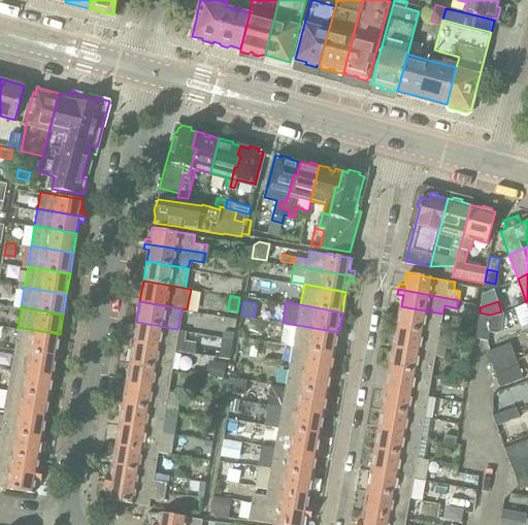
[(401,306),(397,326),(439,333),(442,314),(401,306)]
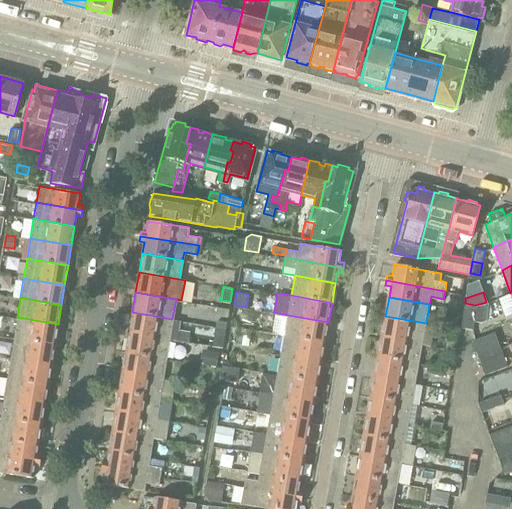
[(478,304),(478,305),(475,320),(482,321),(487,319),(488,302),(478,304)]
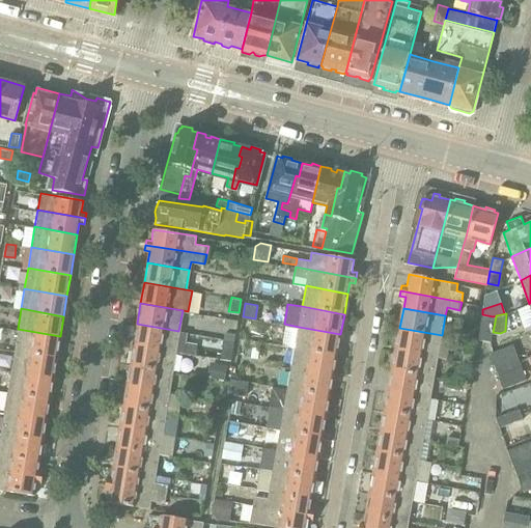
[(493,332),(496,316),(483,315),(479,339),(492,341),(493,332)]
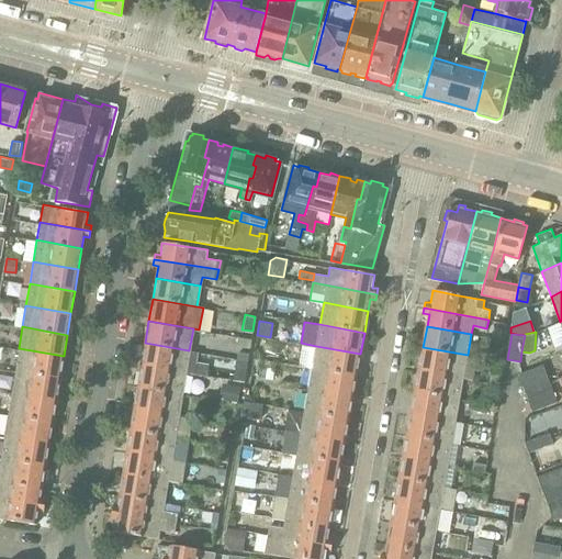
[(238,337),(237,346),(249,348),(251,338),(238,337)]
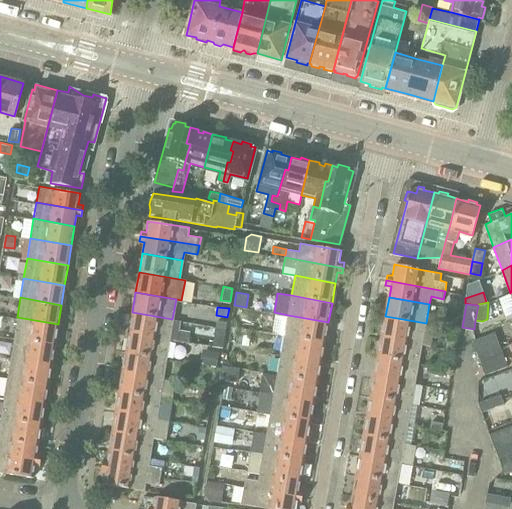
[(132,312),(129,332),(140,334),(169,339),(169,338),(188,341),(190,330),(179,328),(180,320),(172,319),(132,312)]
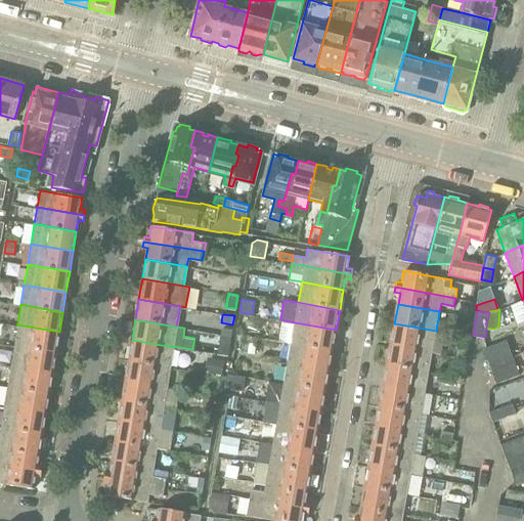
[(291,342),(291,343),(333,350),(334,342),(336,330),(295,322),(291,342)]
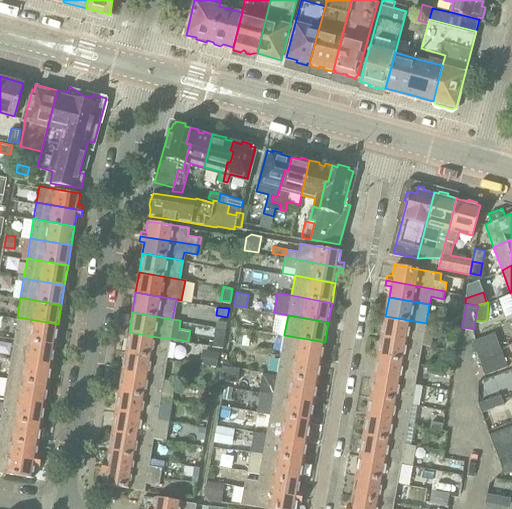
[(382,334),(382,335),(422,342),(422,344),(431,345),(434,325),(426,323),(385,316),(382,334)]
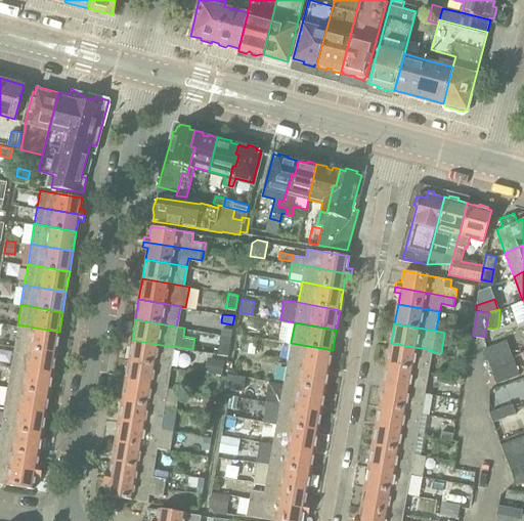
[(14,342),(14,345),(55,352),(57,342),(59,332),(17,324),(14,342)]
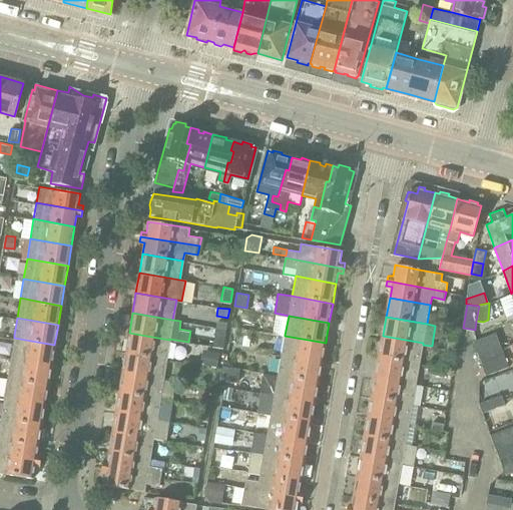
[(217,320),(216,327),(225,328),(226,322),(217,320)]
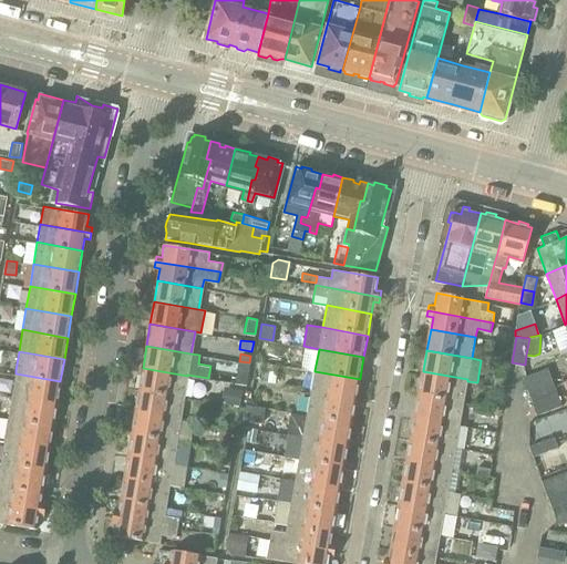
[(277,372),(277,370),(278,365),(256,361),(255,369),(263,370),(277,372)]
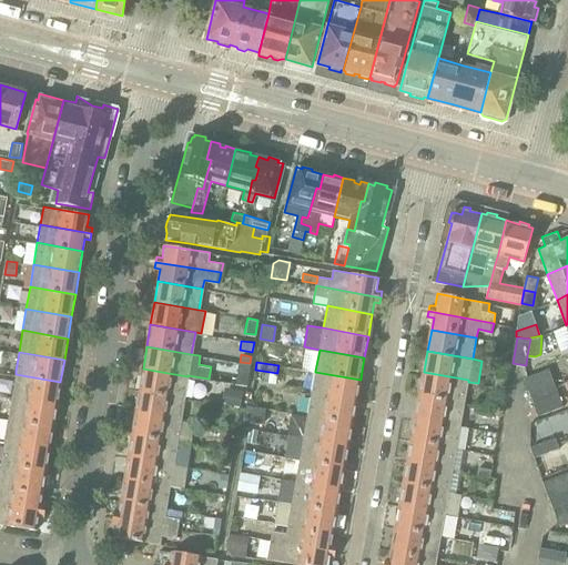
[(237,367),(235,383),(247,385),(250,370),(237,367)]
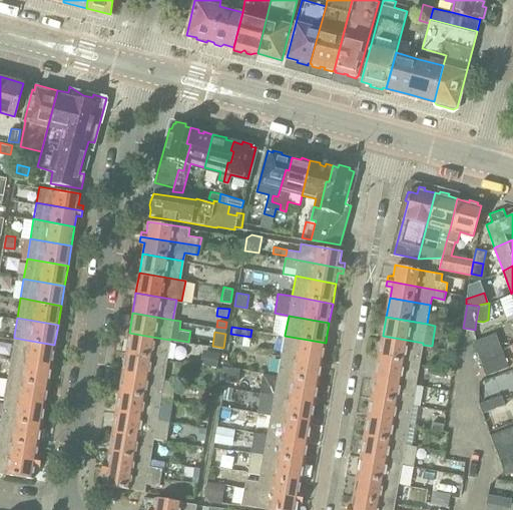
[(500,344),(496,332),(473,340),(480,359),(491,355),(489,348),(500,344)]
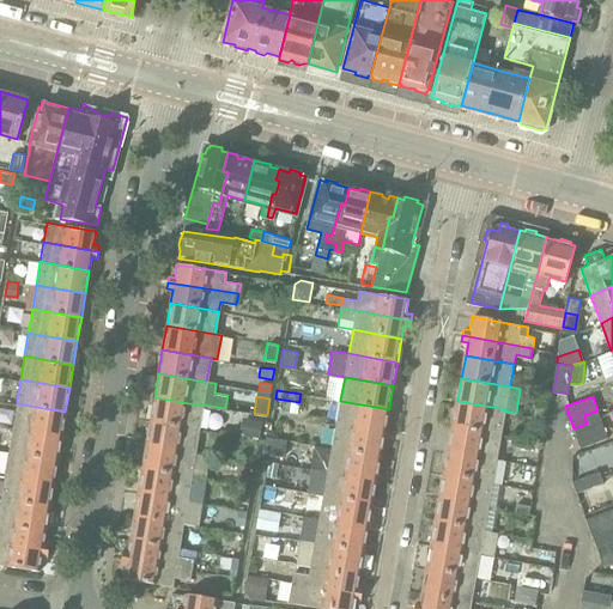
[(153,400),(150,421),(199,430),(202,406),(168,400),(155,397),(153,400)]
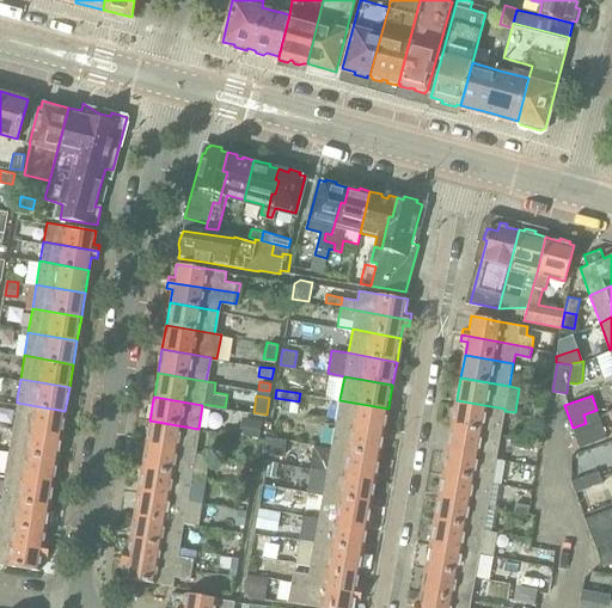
[(283,399),(282,409),(298,411),(299,401),(283,399)]
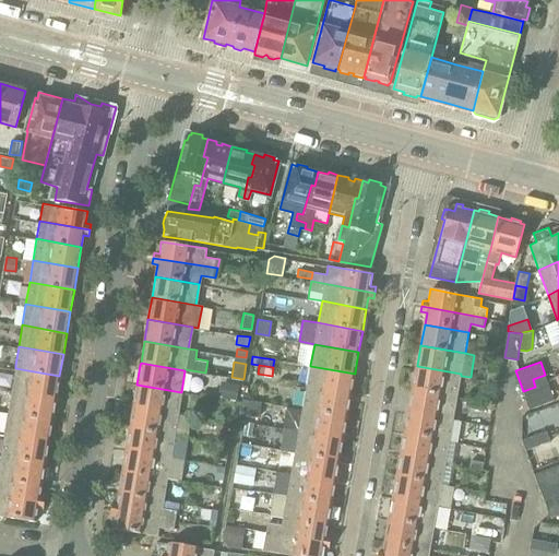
[(310,366),(307,388),(351,395),(355,374),(310,366)]
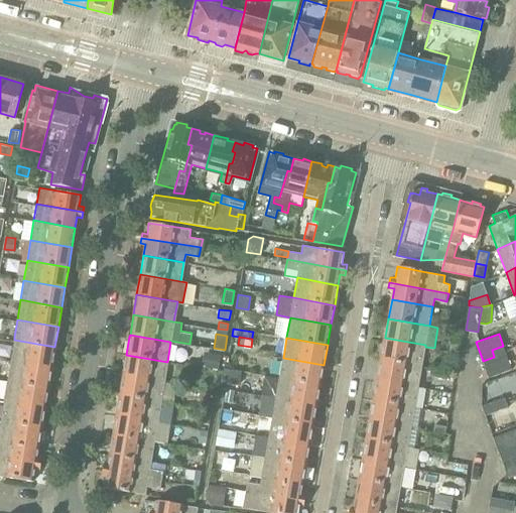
[(385,338),(381,359),(421,366),(422,366),(425,347),(425,345),(385,338)]
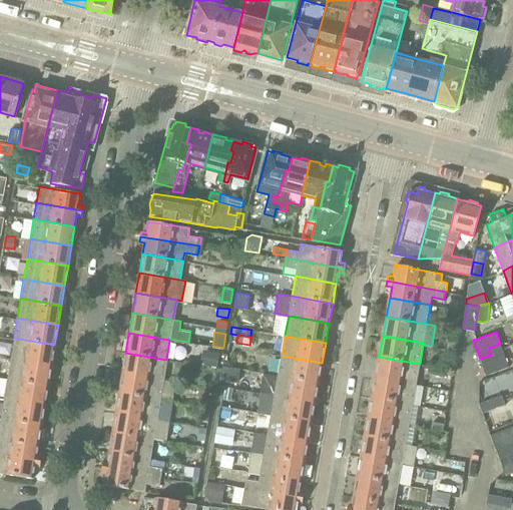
[(14,338),(10,359),(51,365),(54,345),(14,338)]
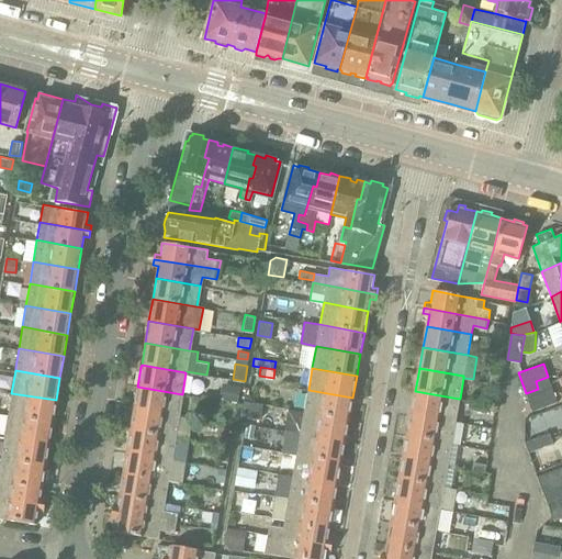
[(550,381),(548,377),(536,381),(538,389),(526,393),(531,411),(557,402),(553,391),(550,381)]
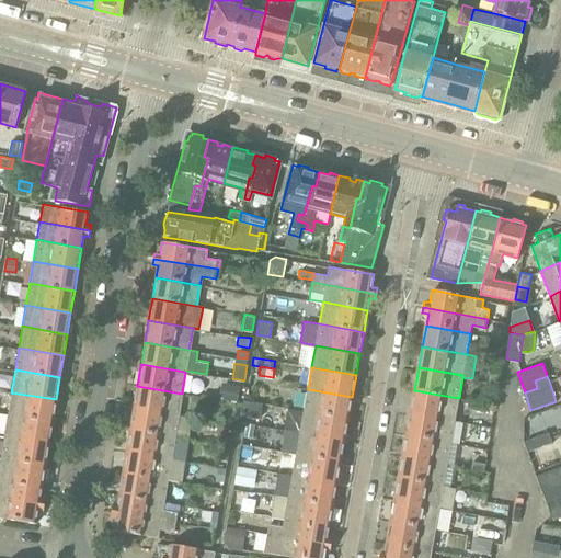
[(222,380),(219,398),(237,401),(240,385),(222,380)]
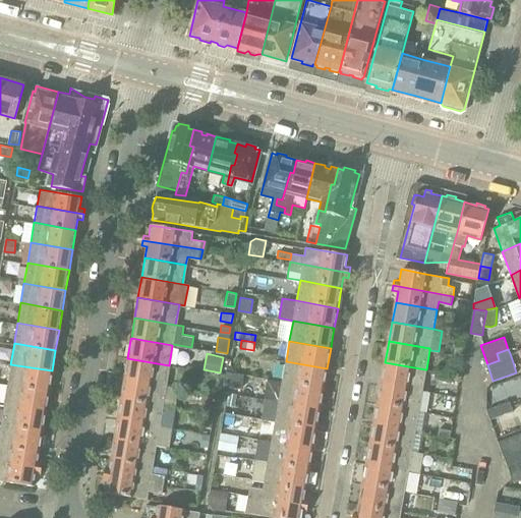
[(127,358),(124,378),(165,385),(169,365),(127,358)]
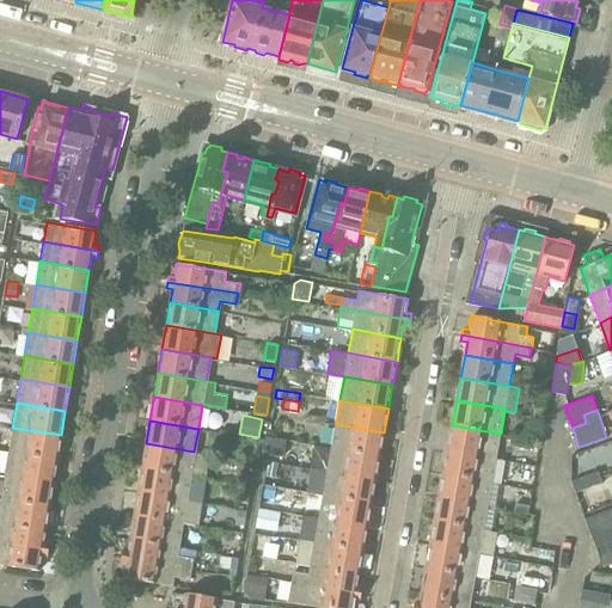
[(336,424),(331,447),(380,455),(384,433),(336,424)]
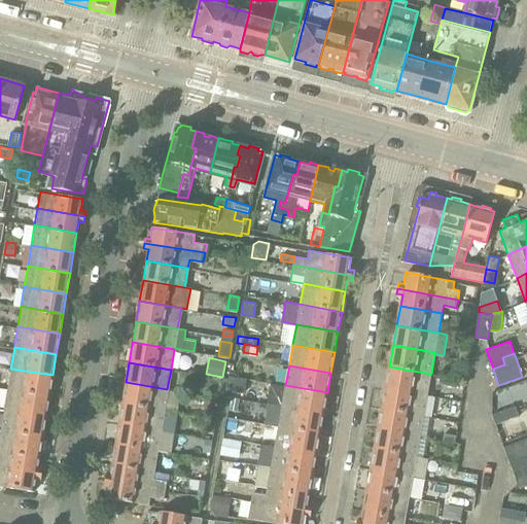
[(389,367),(386,386),(427,393),(431,374),(430,374),(389,367)]
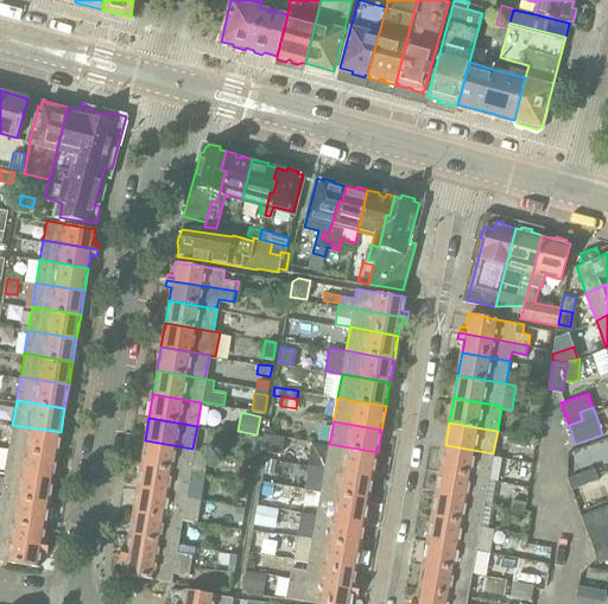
[(12,425),(8,447),(57,456),(61,432),(12,425)]
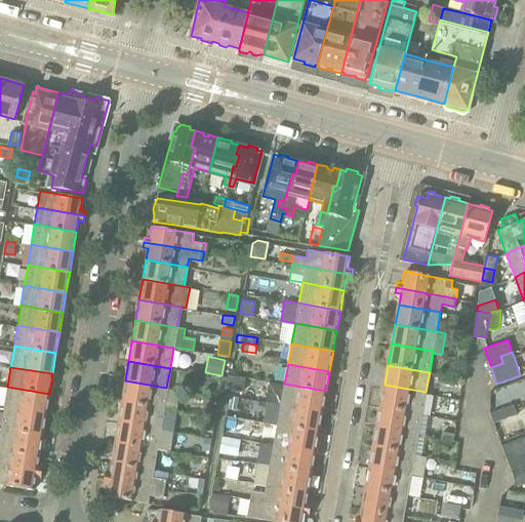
[(228,373),(226,388),(244,391),(246,375),(228,373)]
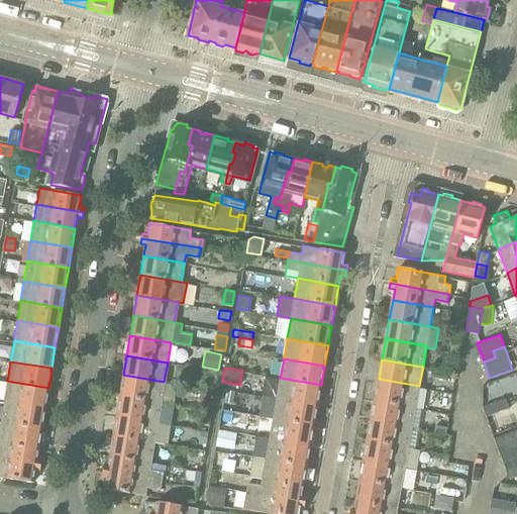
[(123,375),(120,395),(161,402),(162,395),(164,382),(123,375)]
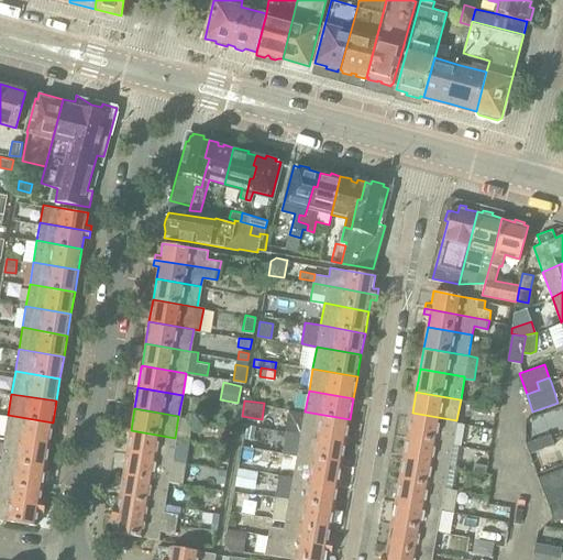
[(305,412),(301,434),(346,441),(350,419),(305,412)]
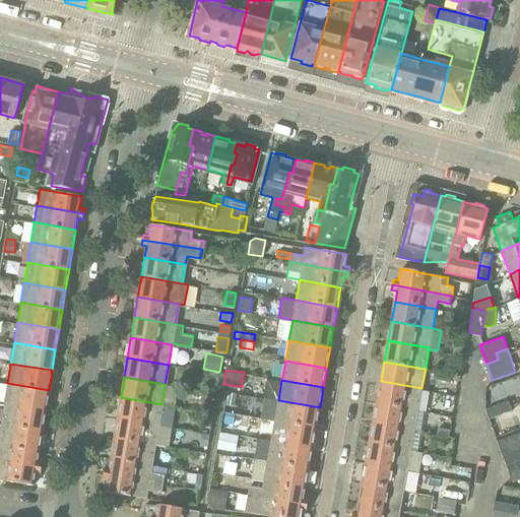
[(381,381),(377,402),(418,409),(421,388),(381,381)]
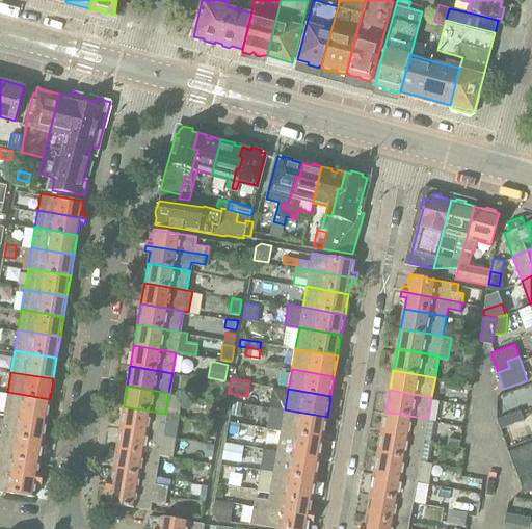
[(7,392),(3,413),(46,420),(50,399),(7,392)]
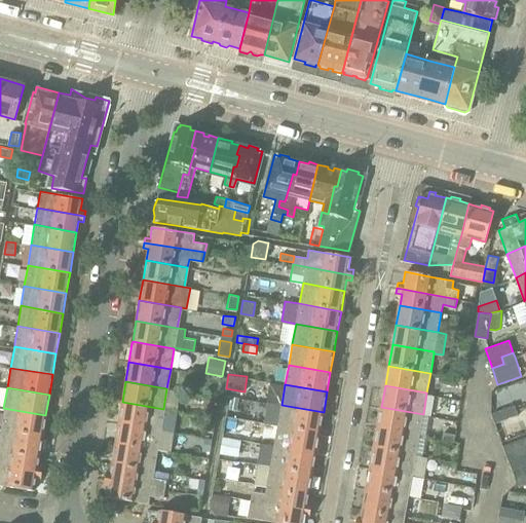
[(230,396),(228,408),(236,409),(238,398),(230,396)]
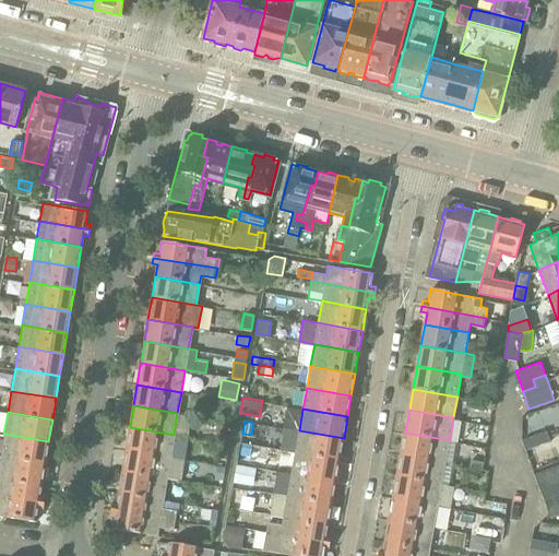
[(130,427),(127,449),(170,457),(170,456),(174,435),(130,427)]
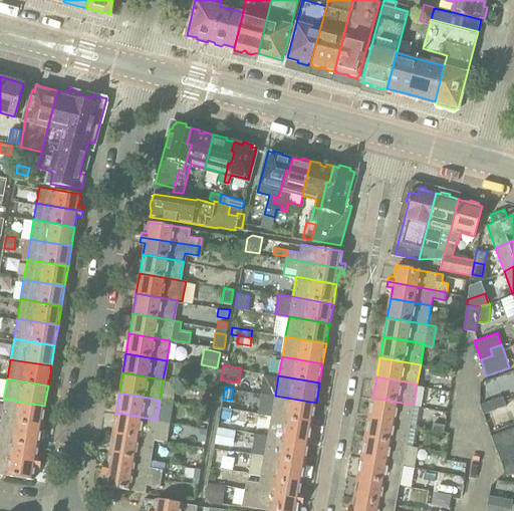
[(275,396),(271,416),(312,423),(316,403),(275,396)]
